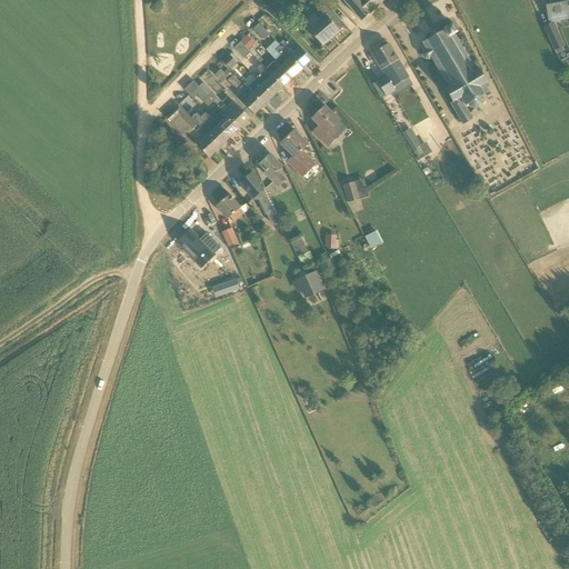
[(343,0),(362,21),(375,11),(375,10),(386,0),(387,0),(386,0),(343,0)]
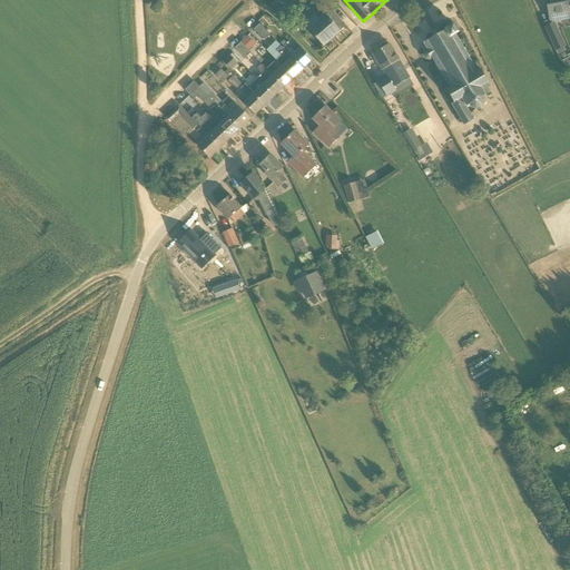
[(547,0),(550,22),(561,20),(560,13),(569,12),(567,0),(547,0)]
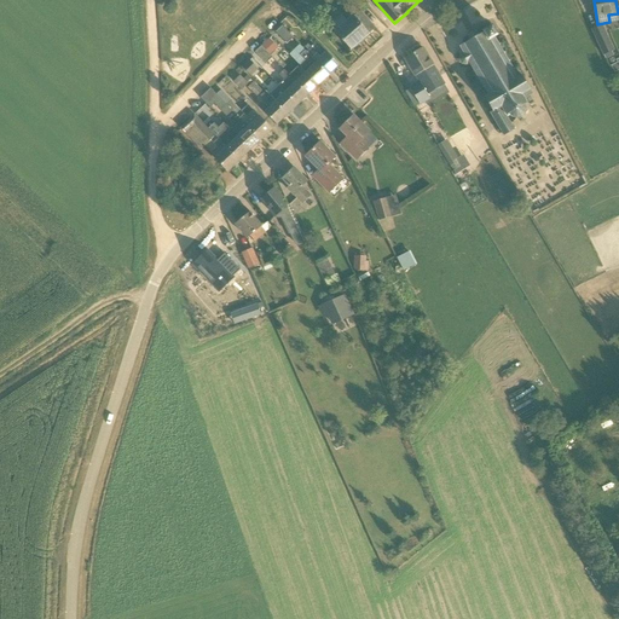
[(345,24),(336,33),(352,51),(352,50),(370,35),(370,34),(376,29),(360,11),(354,17),(350,21),(345,16),(340,19),(345,24)]
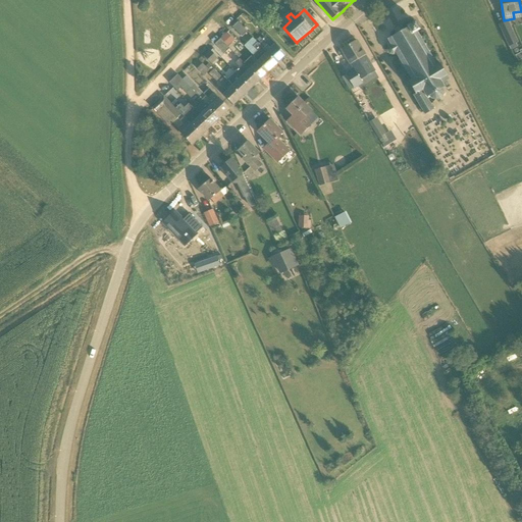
[(500,24),(511,50),(518,47),(517,44),(518,43),(508,21),(500,24)]
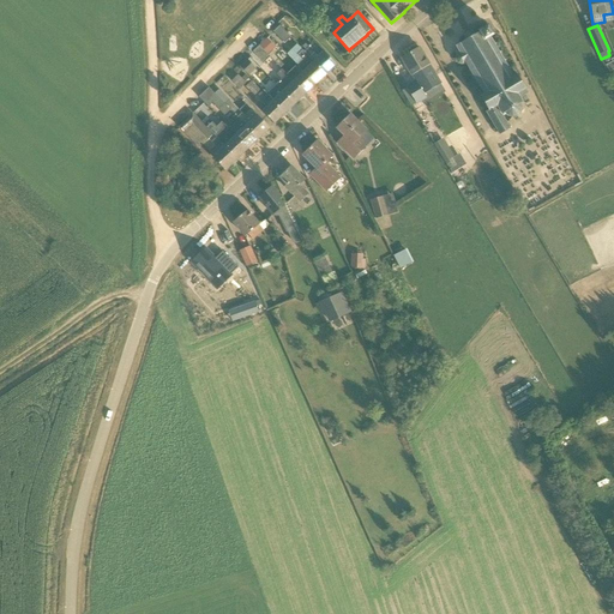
[(286,43),(292,37),(281,26),(274,32),(286,43)]
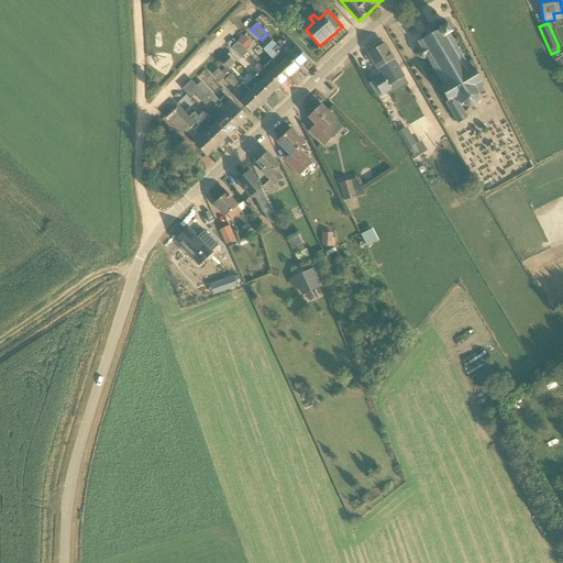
[(463,56),(464,56),(464,55),(465,55),(461,47),(460,48),(460,47),(459,48),(454,42),(455,41),(455,40),(454,41),(450,34),(453,32),(449,24),(441,29),(441,30),(435,32),(433,29),(434,28),(434,26),(424,32),(424,33),(426,33),(429,36),(419,42),(421,46),(418,47),(420,51),(418,55),(420,58),(424,59),(428,57),(431,64),(431,65),(430,66),(434,73),(435,73),(437,73),(440,79),(440,80),(441,80),(444,87),(441,89),(449,101),(446,102),(459,124),(468,119),(461,106),(463,103),(467,106),(472,106),(475,103),(477,100),(477,96),(479,94),(477,90),(485,86),(483,83),(483,81),(475,68),(472,70),(467,64),(468,64),(468,63),(467,63),(463,56)]
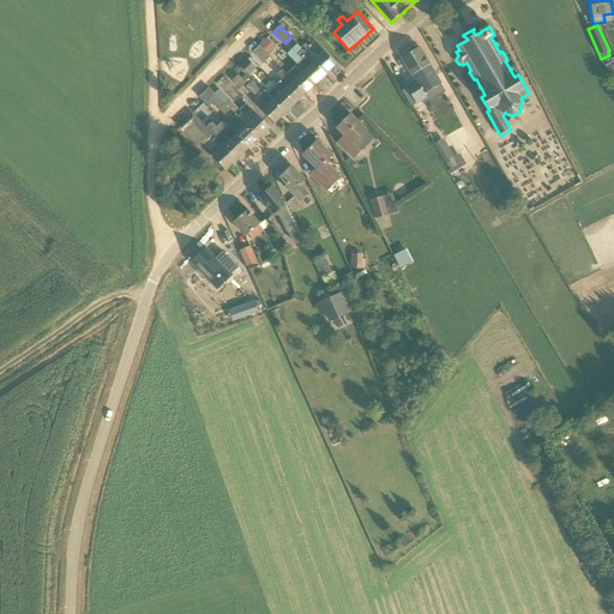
[(271,58),(260,46),(253,52),(264,64),(271,58)]
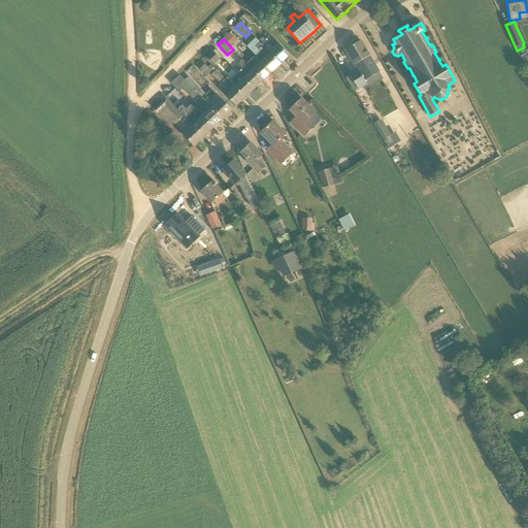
[(266,40),(262,44),(267,50),(271,45),(266,40)]
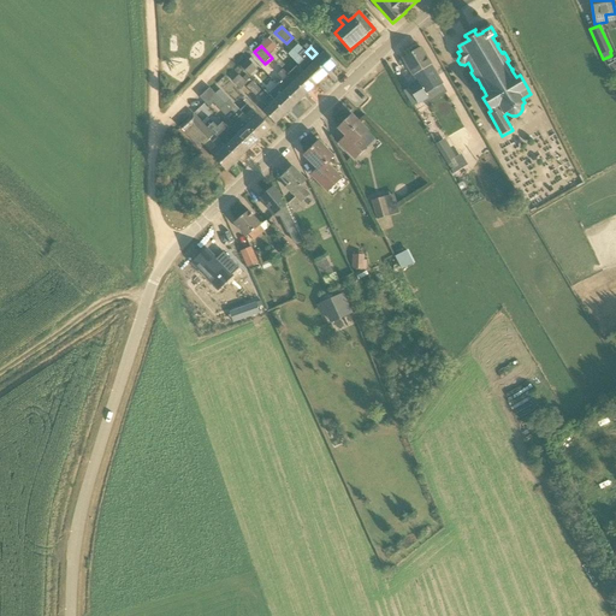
[(414,107),(427,129),(442,120),(431,102),(446,93),(446,90),(421,48),(403,58),(418,81),(408,87),(419,105),(414,107)]
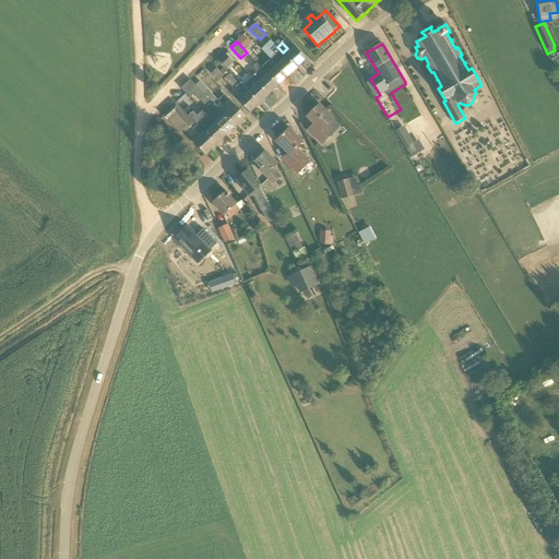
[(277,66),(288,76),(297,68),(286,57),(283,52),(277,47),(276,46),(272,50),(275,55),(271,59),(277,66)]
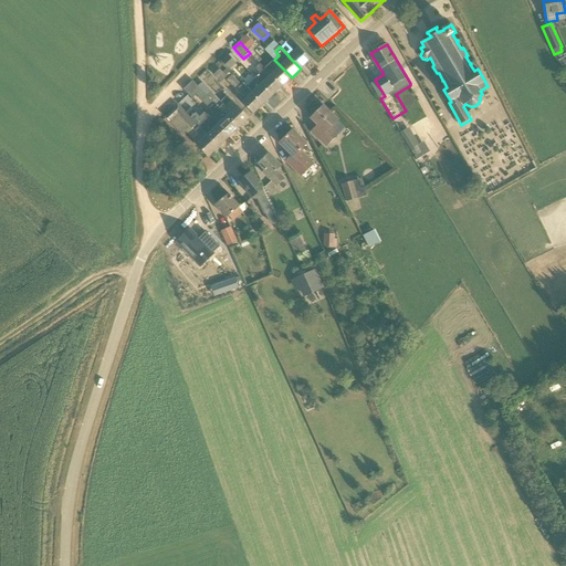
[(301,69),(311,60),(300,48),(290,58),(301,69)]
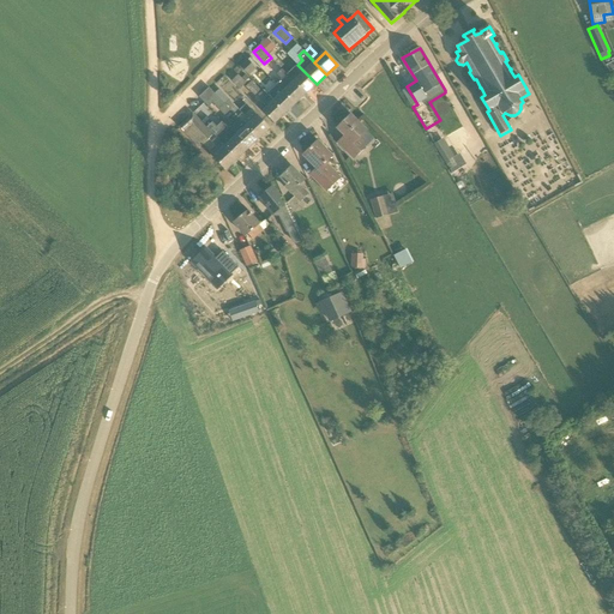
[(240,66),(250,76),(257,68),(247,59),(240,66)]
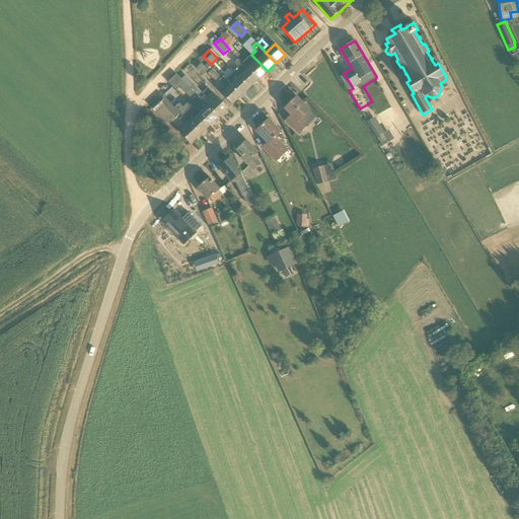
[(234,71),(234,72),(249,88),(258,79),(248,69),(239,60),(239,59),(234,63),(238,67),(234,71)]
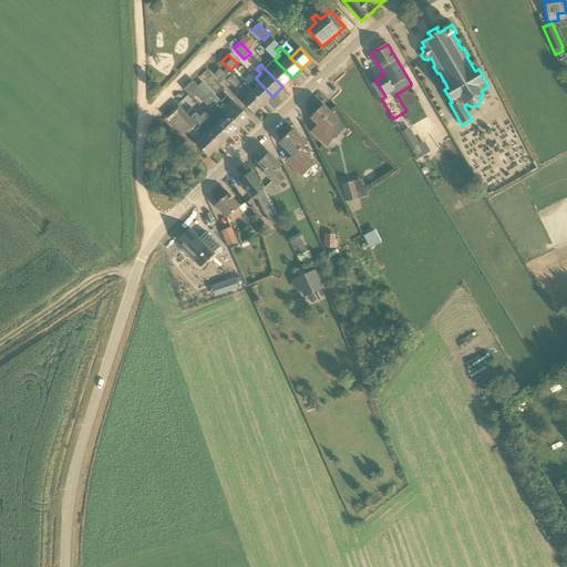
[(271,75),(282,86),(292,78),(281,66),(271,75)]
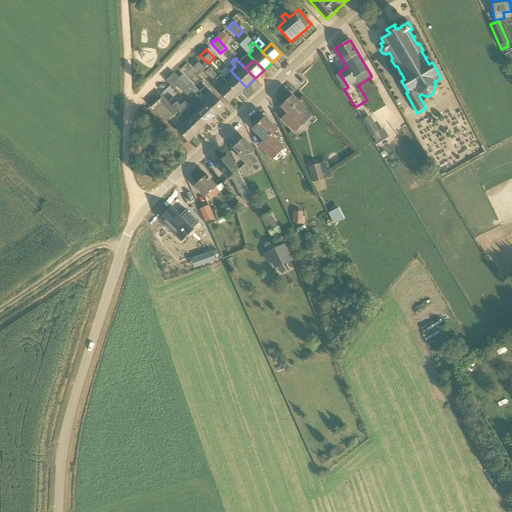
[(199,63),(194,67),(201,74),(206,70),(207,71),(205,73),(212,80),(217,75),(205,63),(202,66),(199,63)]
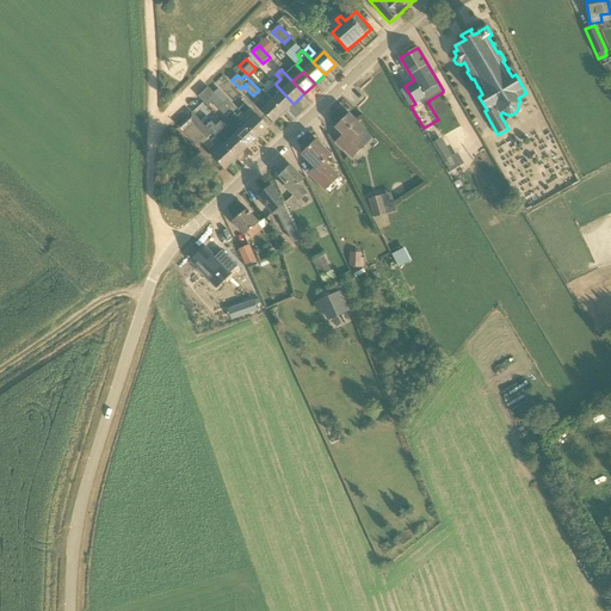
[(284,113),(294,104),(276,85),(266,94),(272,100),(284,113)]
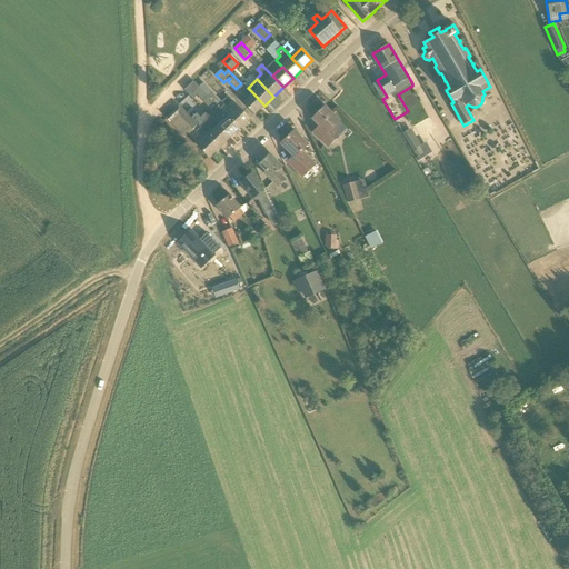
[(205,101),(209,97),(199,87),(195,91),(205,101)]
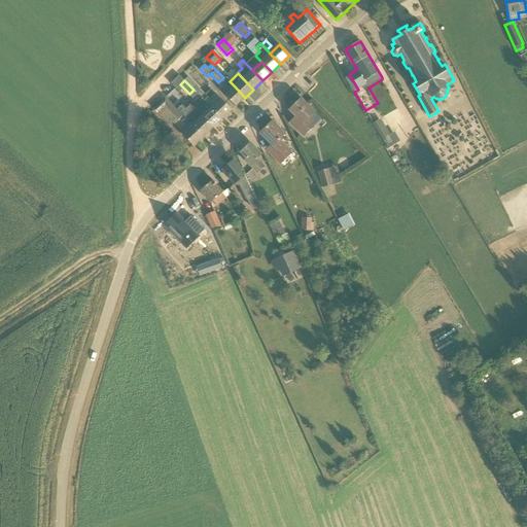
[(197,86),(194,90),(202,98),(222,119),(232,110),(211,90),(205,95),(197,86)]
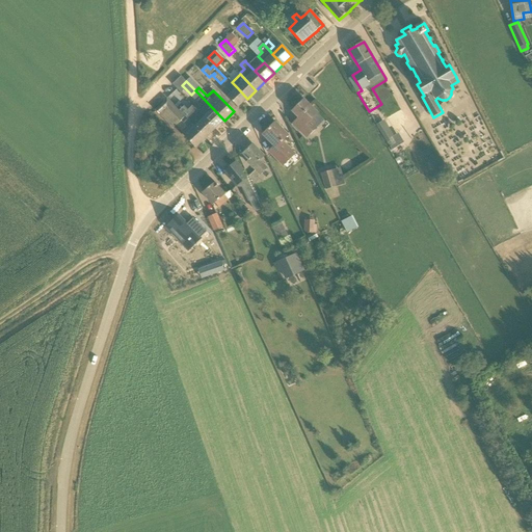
[(238,107),(247,99),(237,87),(228,97),(238,107)]
